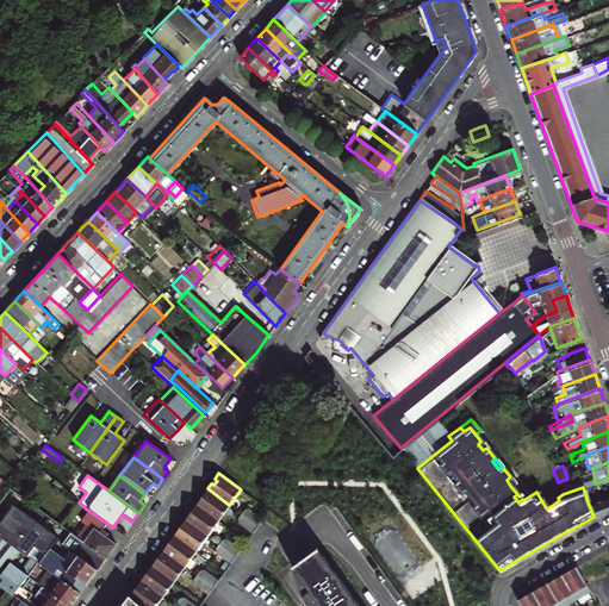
[(608,478),(608,479),(608,481),(608,494),(588,503),(594,517),(608,507),(608,478)]
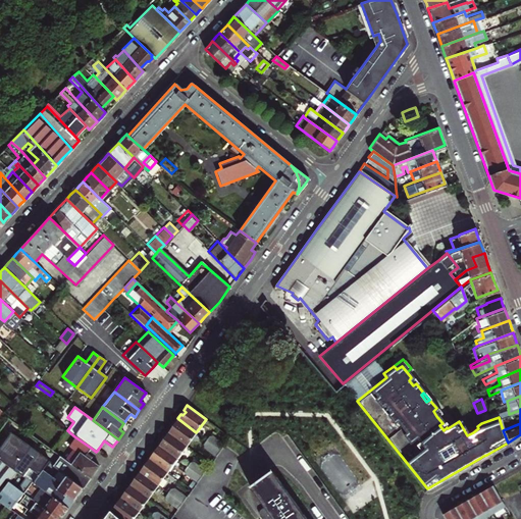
[(196,432),(177,418),(173,423),(175,425),(173,428),(171,426),(167,431),(187,446),(196,432)]
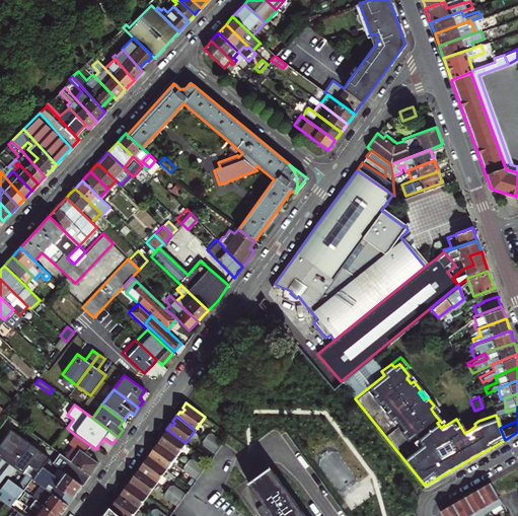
[(161,437),(157,442),(176,455),(186,443),(166,429),(163,434),(165,436),(163,439),(161,437)]
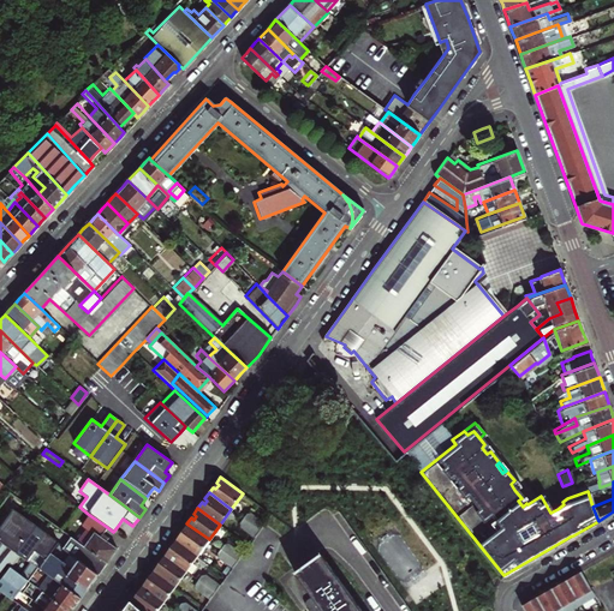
[(0,541),(19,555),(31,562),(39,567),(41,568),(47,558),(46,557),(49,553),(57,543),(11,509),(0,523),(0,541)]
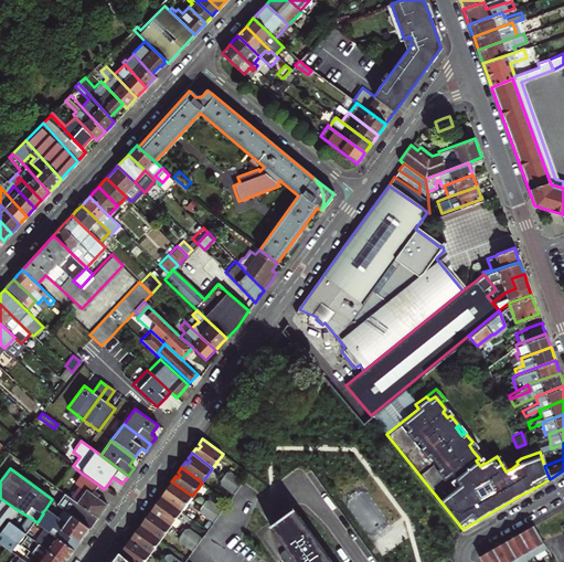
[(224,476),(237,486),(243,478),(230,468),(224,476)]
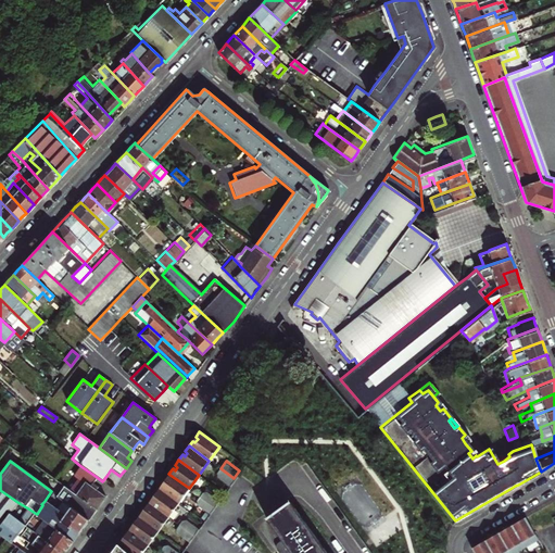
[(79,479),(78,481),(71,491),(96,510),(101,502),(102,500),(104,497),(96,490),(98,487),(92,482),(97,477),(79,465),(73,474),(79,479)]
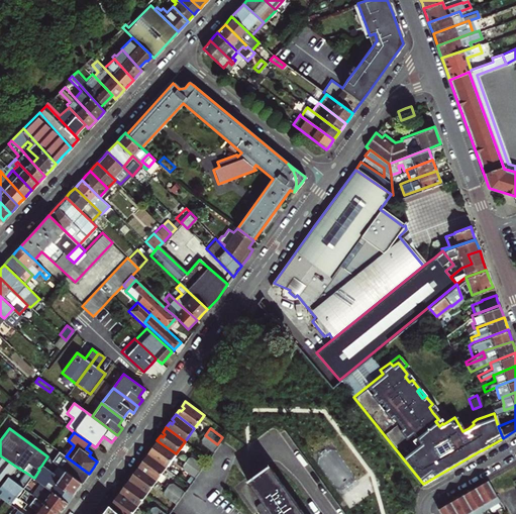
[(217,444),(205,435),(201,441),(213,450),(217,444)]
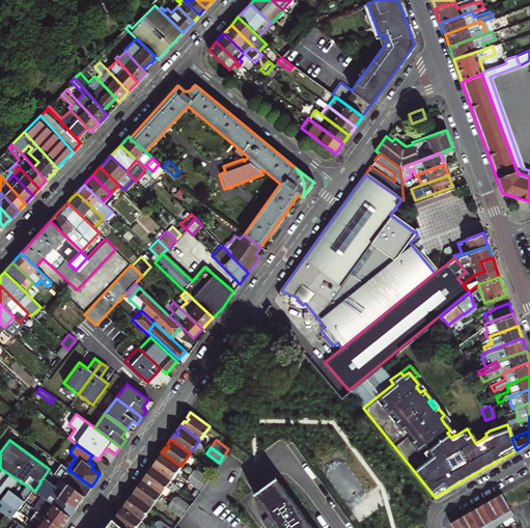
[(180,466),(161,452),(158,457),(160,459),(157,463),(155,461),(151,466),(170,479),(180,466)]
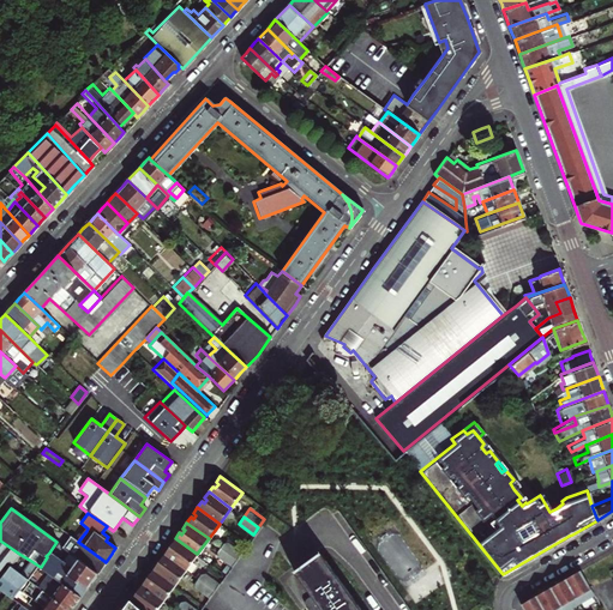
[(60,548),(67,553),(97,573),(101,568),(106,562),(78,542),(68,535),(61,545),(60,548)]
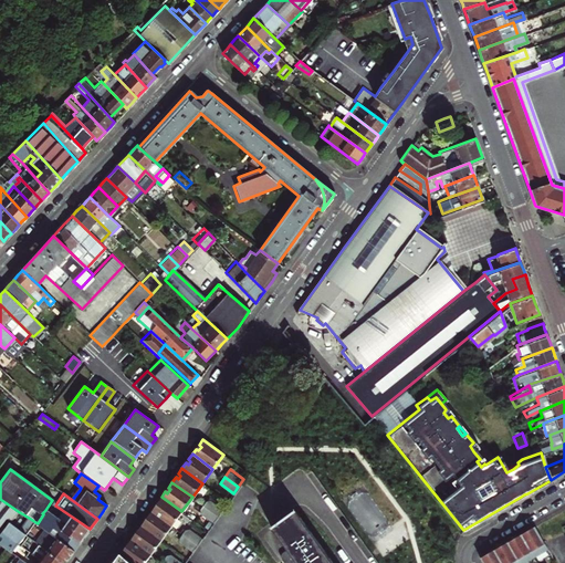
[(155,506),(150,511),(171,525),(181,511),(161,497),(157,502),(159,504),(157,508),(155,506)]
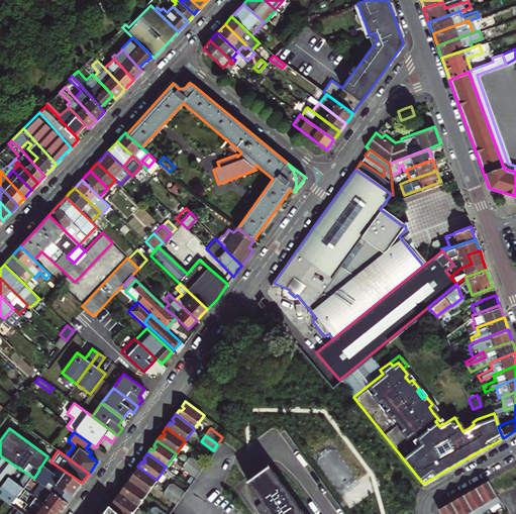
[(190,453),(185,460),(197,470),(203,463),(190,453)]
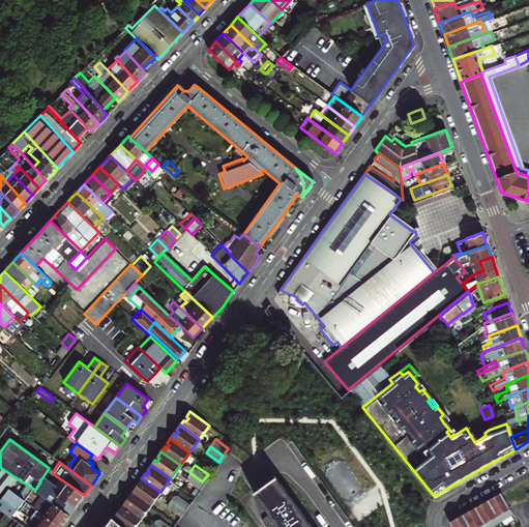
[(0,498),(9,488),(17,478),(0,467),(0,498)]
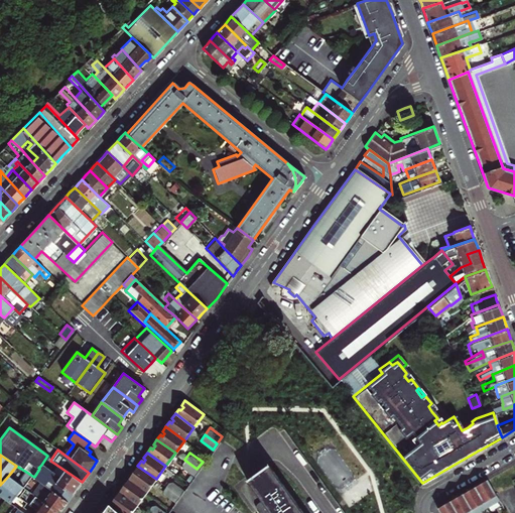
[(47,456),(41,465),(45,468),(50,461),(51,459),(47,456)]
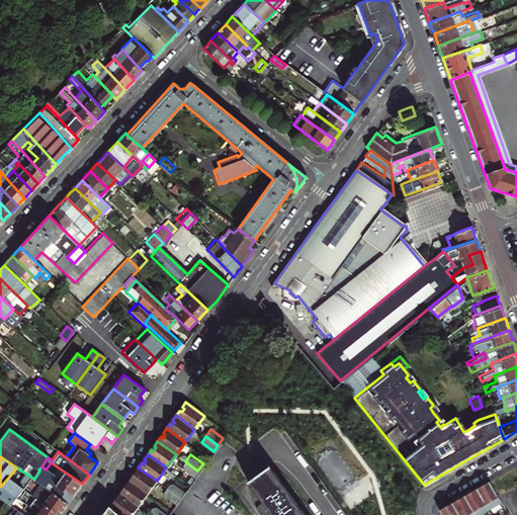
[(197,470),(185,461),(181,467),(193,477),(197,470)]
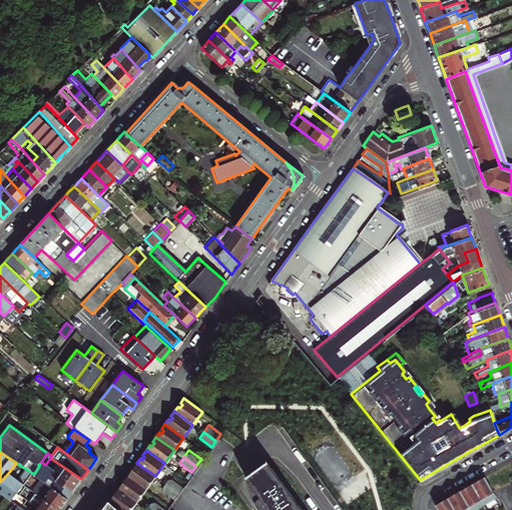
[(301,509),(266,461),(243,475),(259,495),(254,498),(252,503),(258,509),(301,509)]
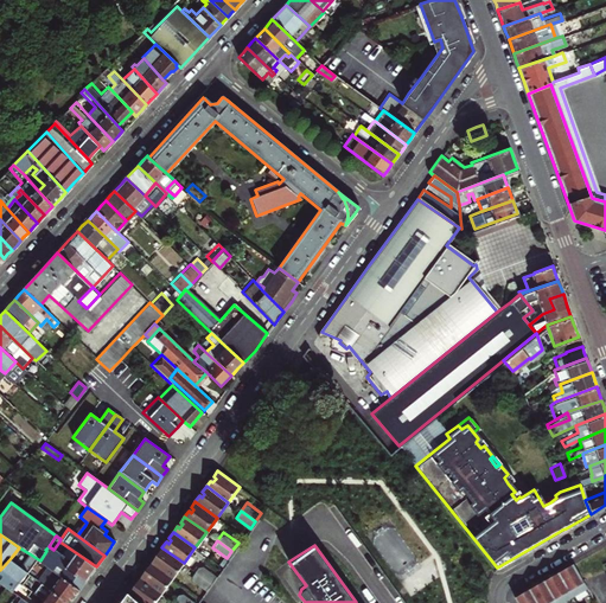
[(40,560),(44,563),(78,590),(88,577),(96,566),(67,546),(61,555),(53,550),(49,546),(45,550),(46,551),(40,560)]
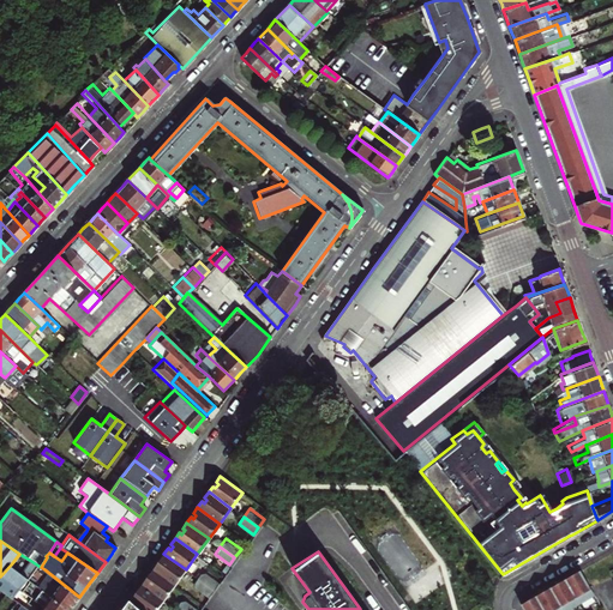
[(152,568),(175,585),(186,569),(163,554),(160,560),(162,561),(160,566),(156,563),(152,568)]
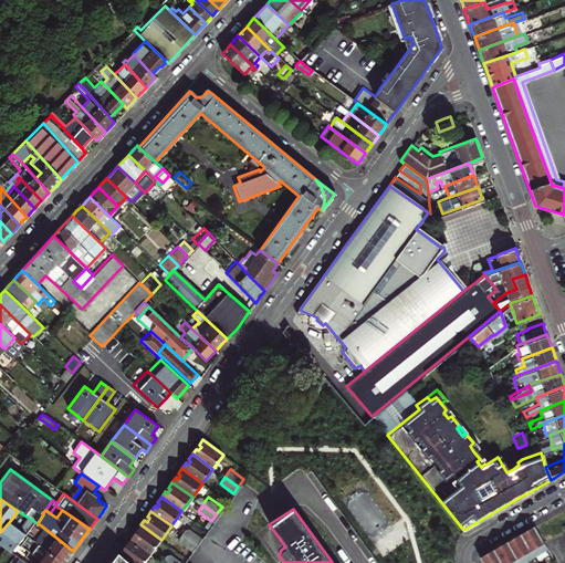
[(0,542),(6,546),(12,552),(35,522),(29,518),(20,529),(10,521),(0,532),(0,542)]
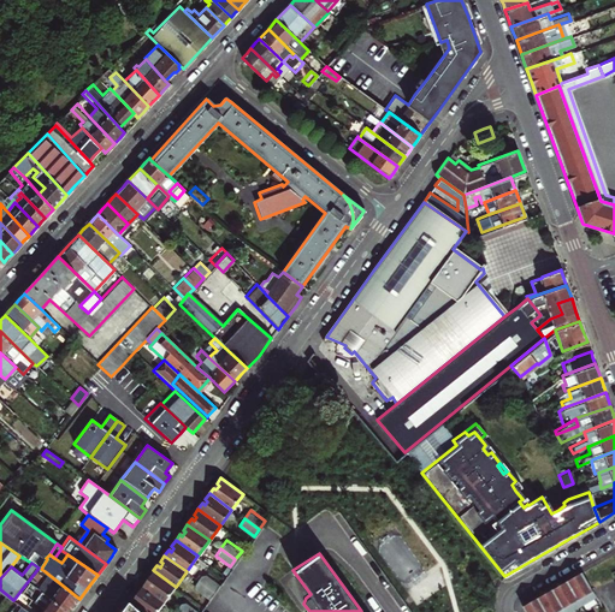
[(565,580),(579,601),(593,592),(578,568),(568,574),(571,576),(565,580)]
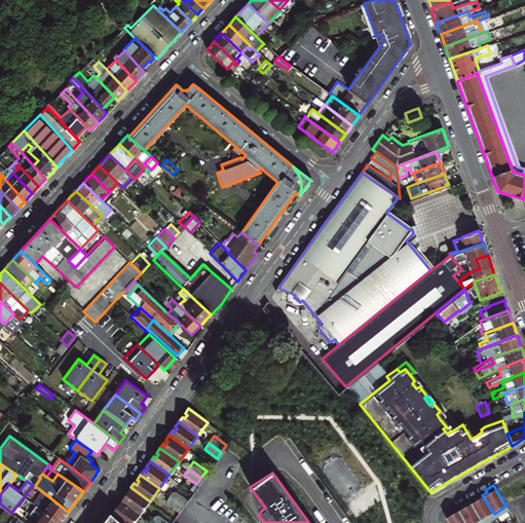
[(150,501),(130,487),(127,492),(129,494),(126,497),(124,496),(121,500),(141,514),(150,501)]
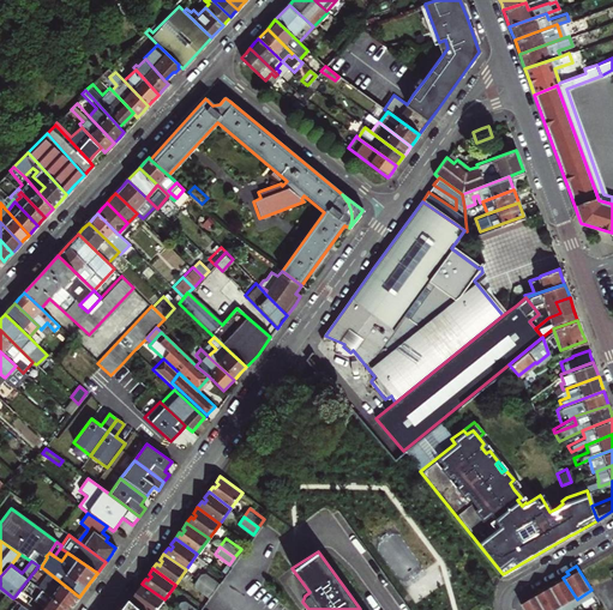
[(34,584),(41,590),(67,609),(70,609),(76,603),(79,597),(44,569),(34,584)]
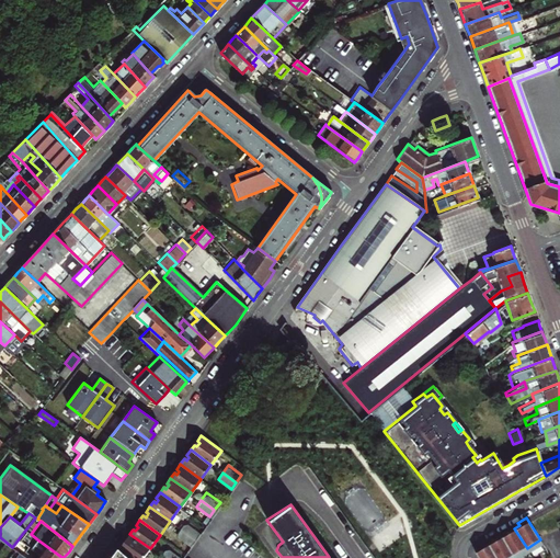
[(187,521),(181,528),(195,539),(201,530),(187,521)]
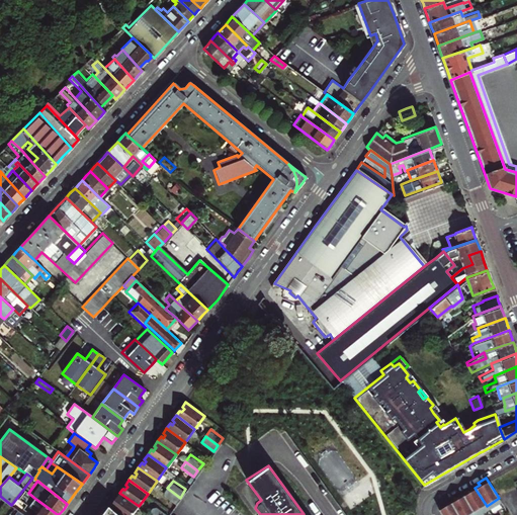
[(180,498),(167,488),(164,493),(176,502),(180,498)]
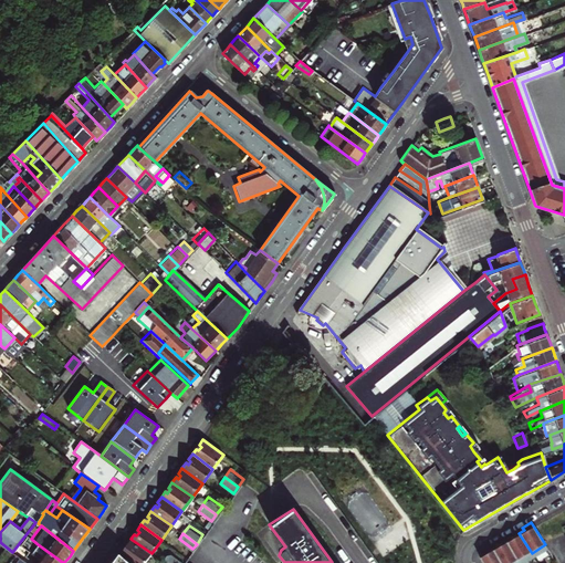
[(504,540),(520,561),(532,553),(519,533),(514,537),(512,534),(504,540)]
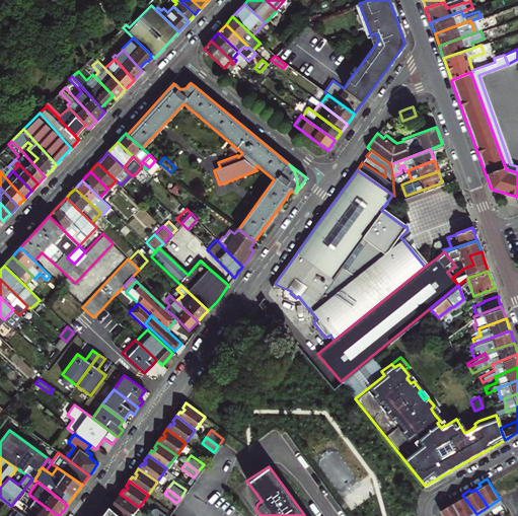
[(132,515),(139,507),(120,494),(116,499),(118,501),(116,504),(114,502),(109,507),(120,515),(132,515)]
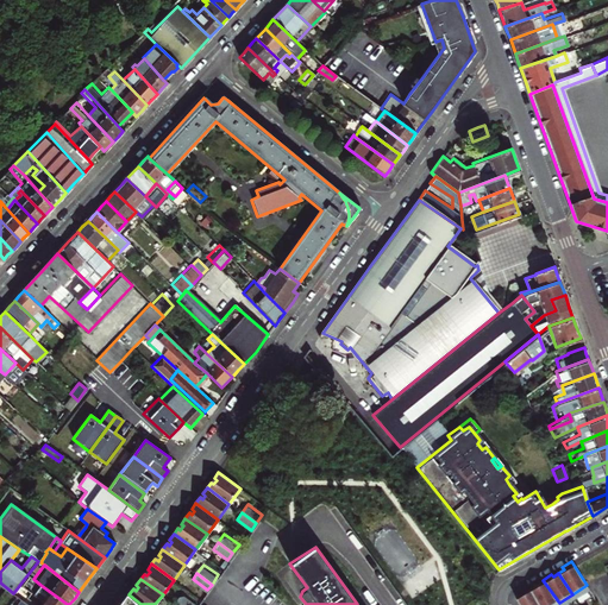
[(536,588),(531,592),(539,604),(555,604),(559,603),(543,580),(534,586),(536,588)]
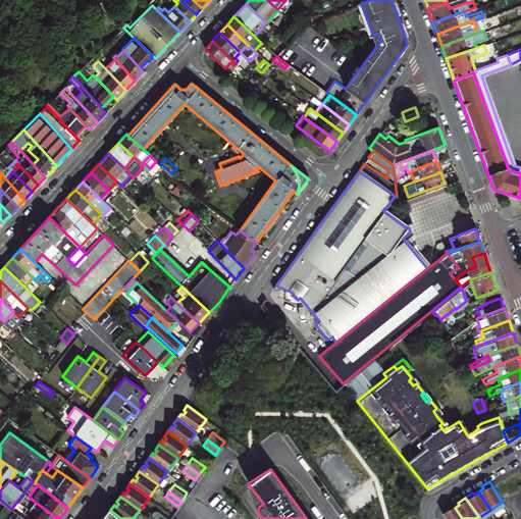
[(35,518),(57,518),(35,502),(27,513),(35,518)]
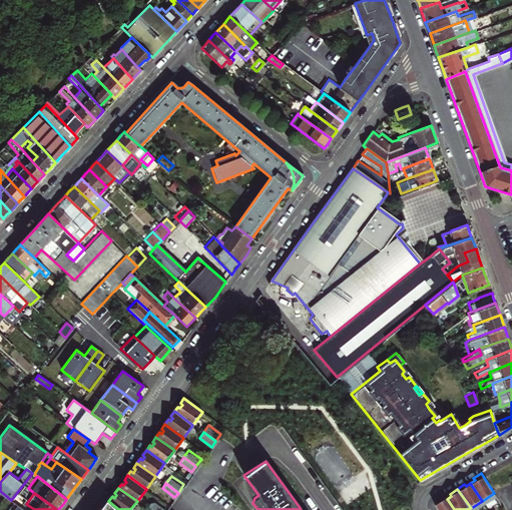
[(162,509),(167,504),(154,495),(145,508),(148,509),(162,509)]
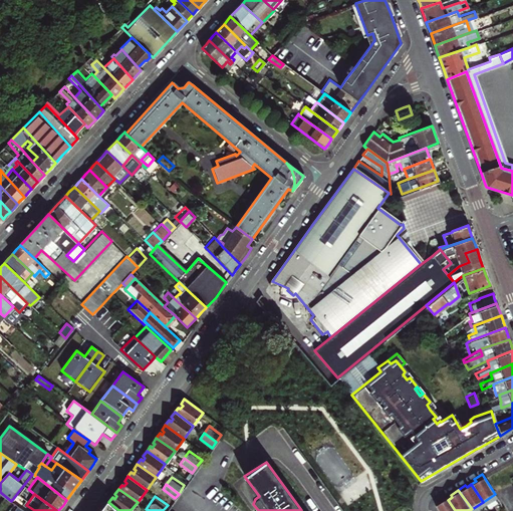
[(438,510),(455,510),(448,500),(444,503),(442,500),(434,505),(438,510)]
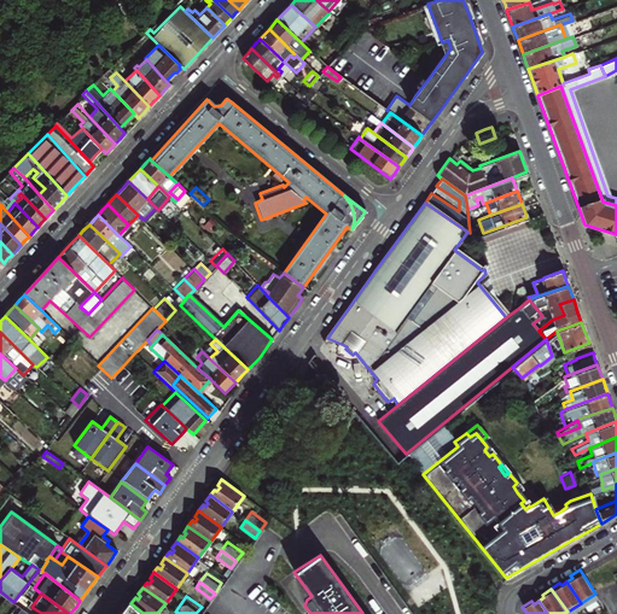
[(143,613),(131,603),(126,610),(122,613),(143,613)]
